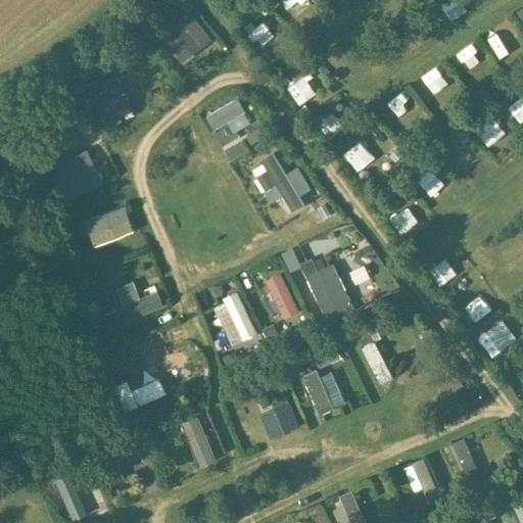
[(162,34),(182,61),(212,40),(193,12),(162,34)]
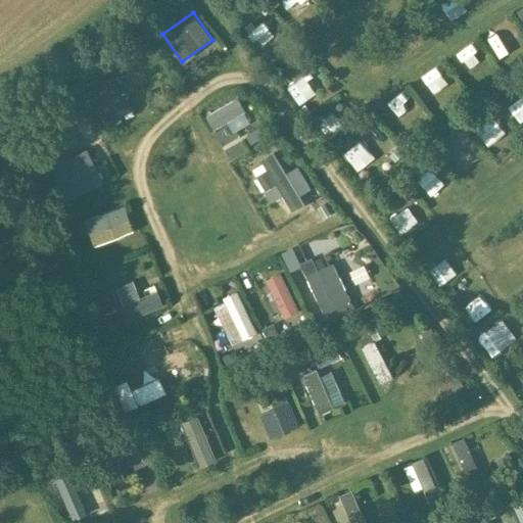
[(263,48),(277,36),(263,21),(249,34),(263,48)]
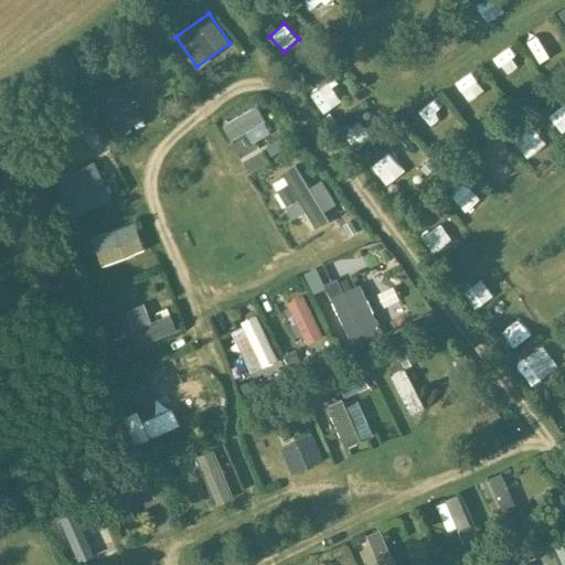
[(494,55),(504,75),(520,67),(510,48),(494,55)]
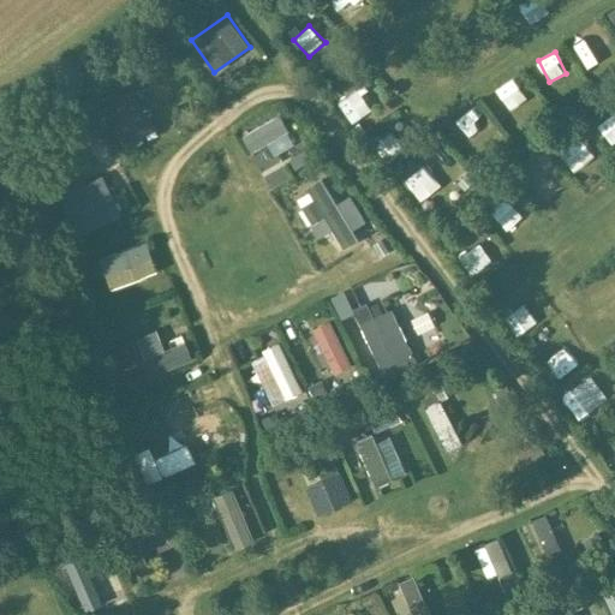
[(499,90),(513,111),(531,97),(517,78),(499,90)]
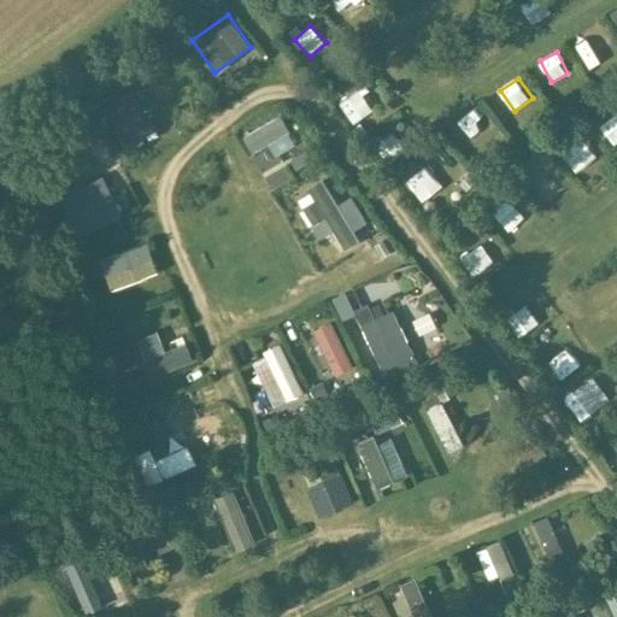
[(128,146),(157,128),(133,89),(104,107),(128,146)]
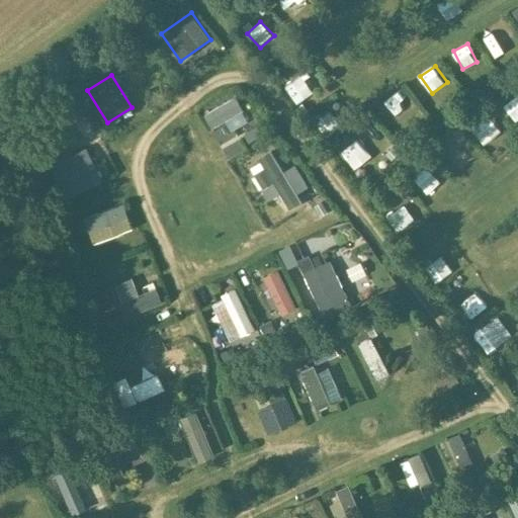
[(297,103),(313,92),(300,76),(285,87),(297,103)]
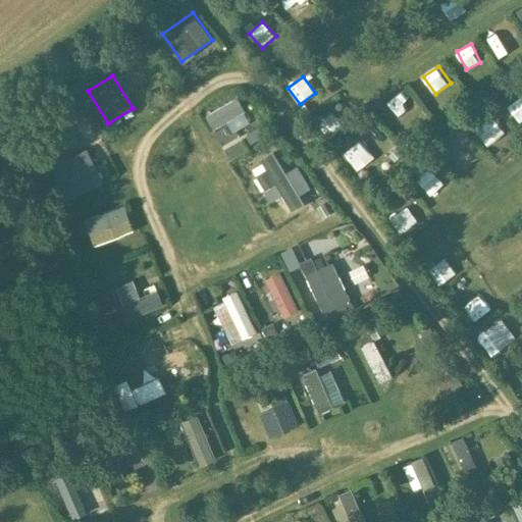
[(403,90),(387,101),(395,109),(409,98),(403,90)]
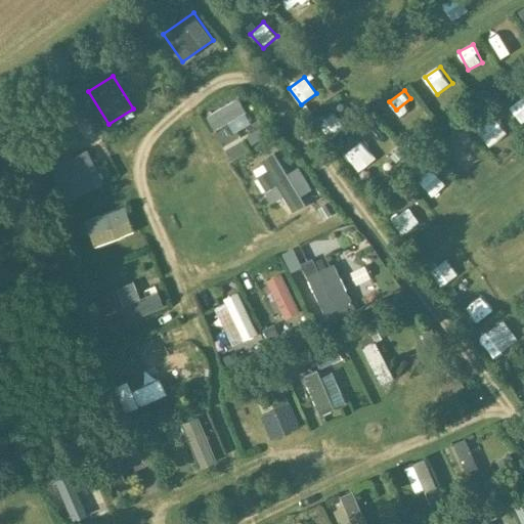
[(213,129),(229,122),(233,131),(252,123),(239,96),(205,113),(213,129)]
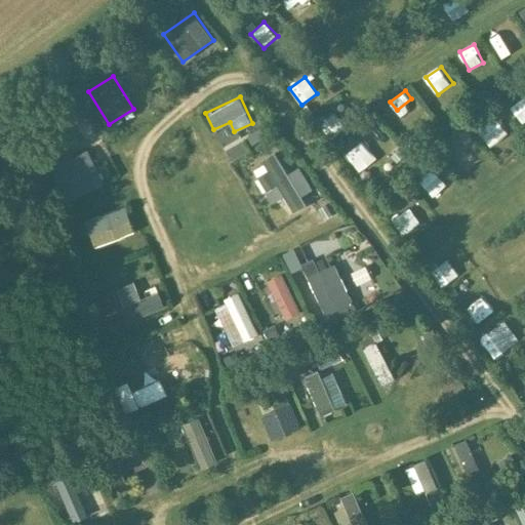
[(225,144),(236,136),(227,123),(216,130),(225,144)]
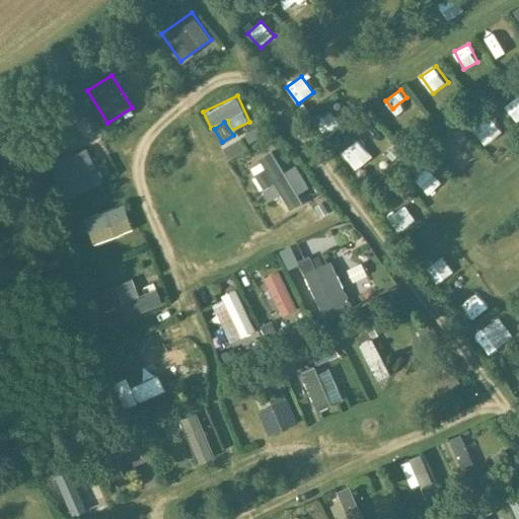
[(355,168),(371,156),(358,139),(342,151),(355,168)]
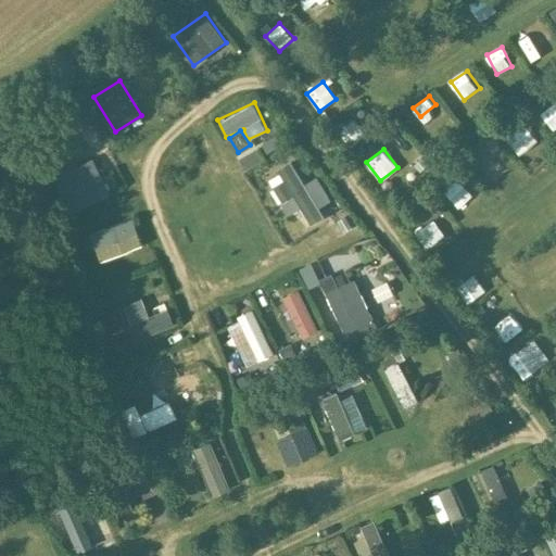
[(496,152),(479,160),(487,178),(504,171),(496,152)]
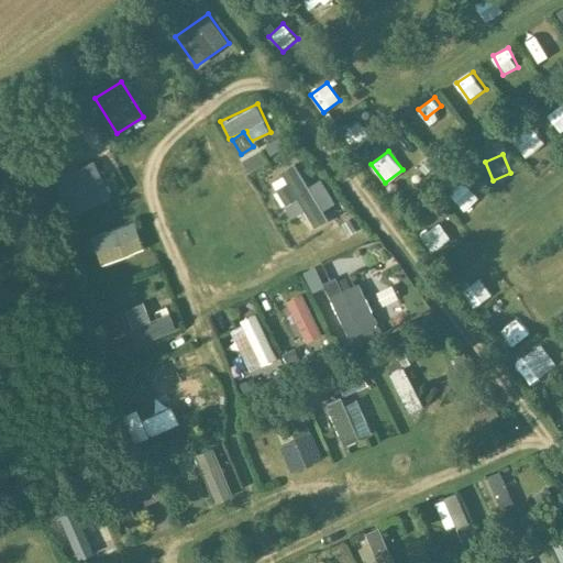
[(55,175),(69,213),(109,199),(96,159),(55,175)]
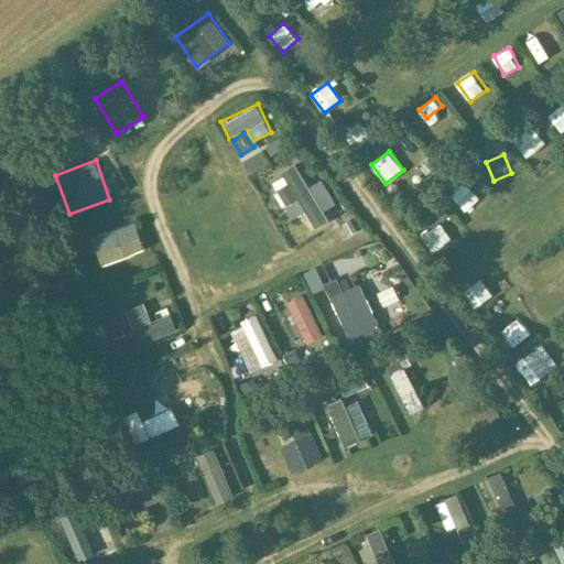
[(296,162),(282,169),(289,182),(278,187),(292,216),(306,209),(314,227),(329,219),(324,207),(335,202),(323,177),(307,185),(296,162)]
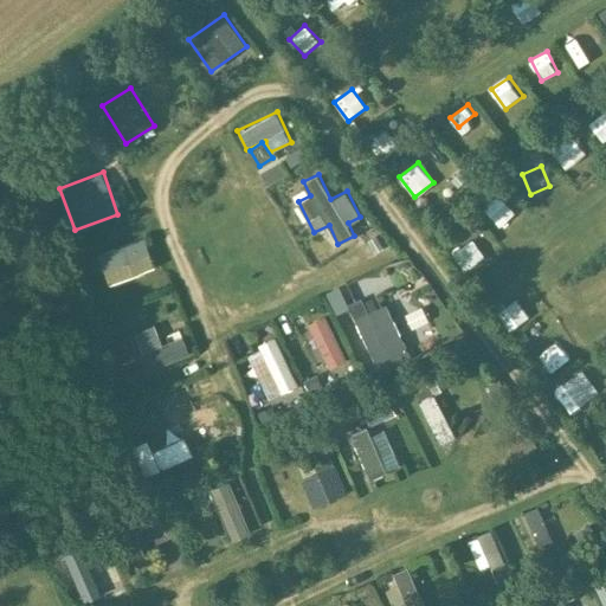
[(105,283),(155,269),(147,238),(97,252),(105,283)]
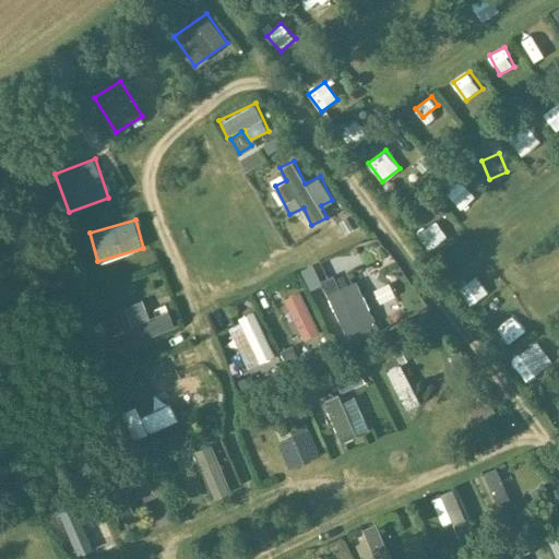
[(377,331),(360,280),(346,284),(343,273),(324,278),(344,341),(377,331)]
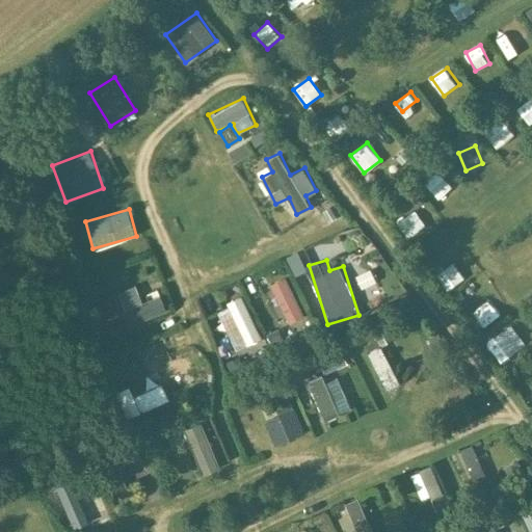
[(264,287),(283,326),(306,316),(286,276),(264,287)]
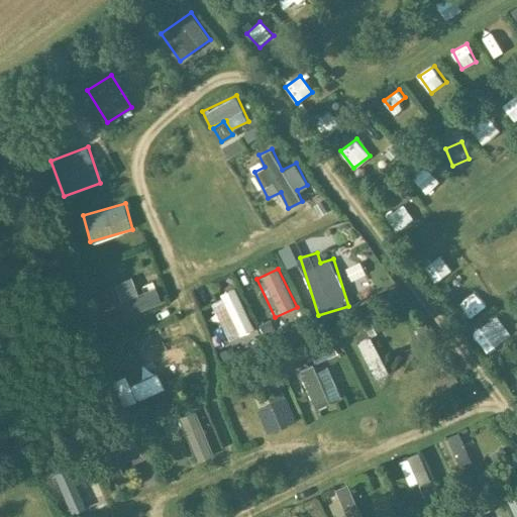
[(156,283),(137,290),(132,276),(113,284),(125,316),(164,302),(156,283)]
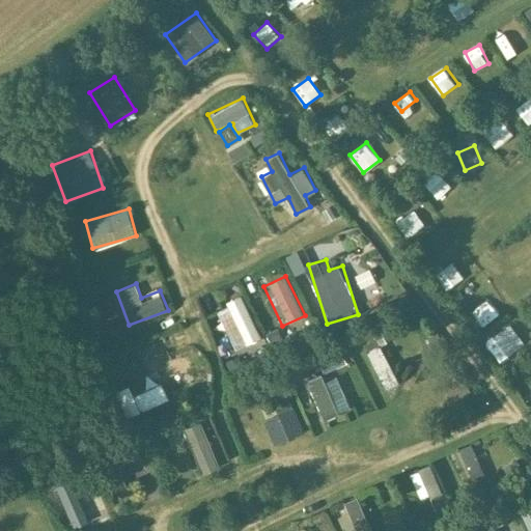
[(106,318),(119,310),(112,296),(98,303),(106,318)]
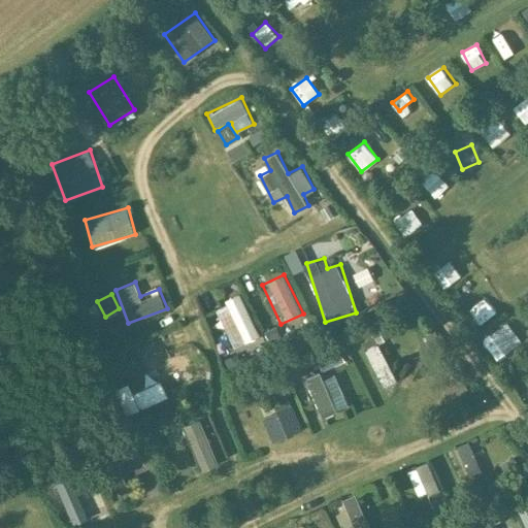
[(233,349),(260,337),(241,295),(215,306),(233,349)]
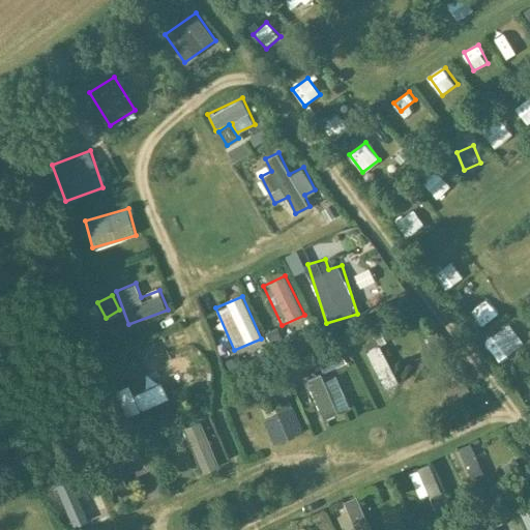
[(473,322),(491,315),(482,297),(465,305),(473,322)]
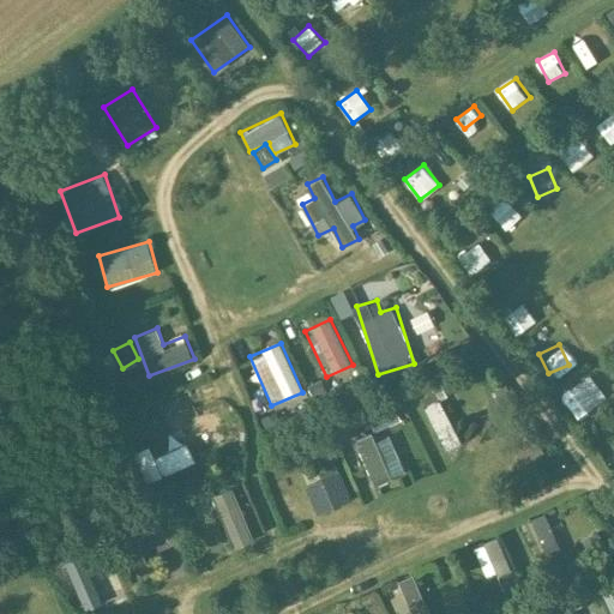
[(578,421),(589,414),(575,392),(564,398),(578,421)]
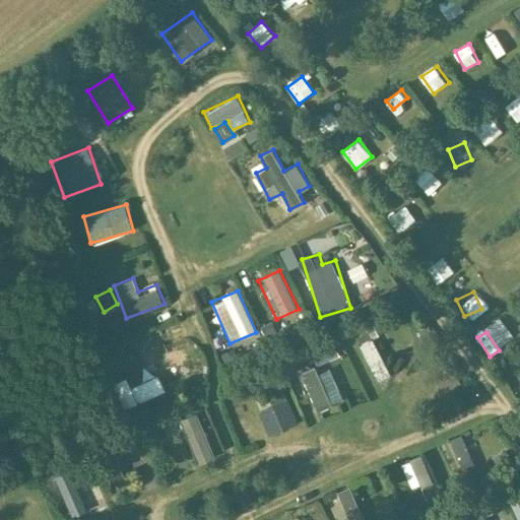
[(375,339),(362,343),(375,381),(389,376),(375,339)]
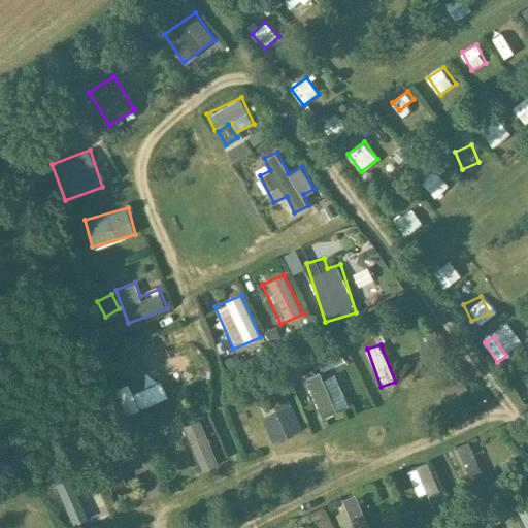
[(165,354),(168,368),(193,363),(190,349),(165,354)]
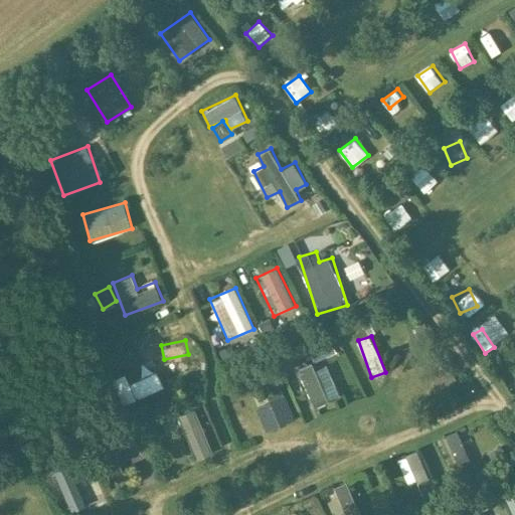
[(315,362),(337,350),(331,340),(309,351),(315,362)]
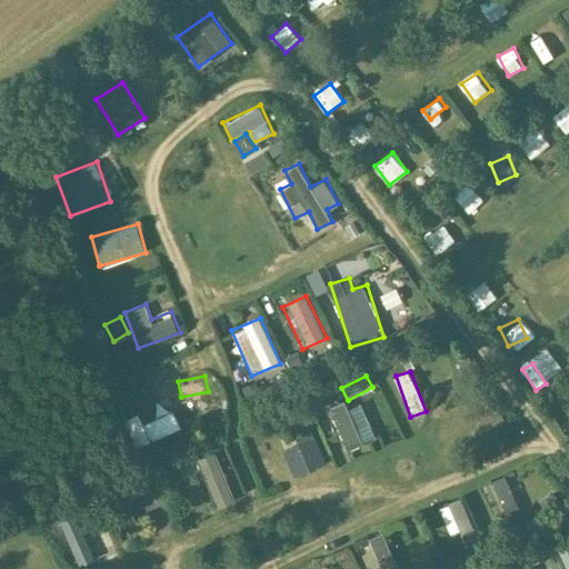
[(158,386),(170,422),(213,408),(208,392),(181,401),(175,380),(158,386)]
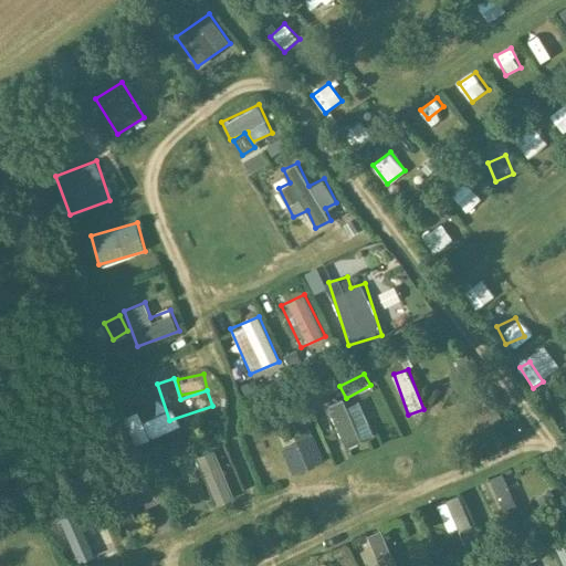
[(374,437),(360,401),(346,407),(343,399),(328,405),(345,448),(374,437)]
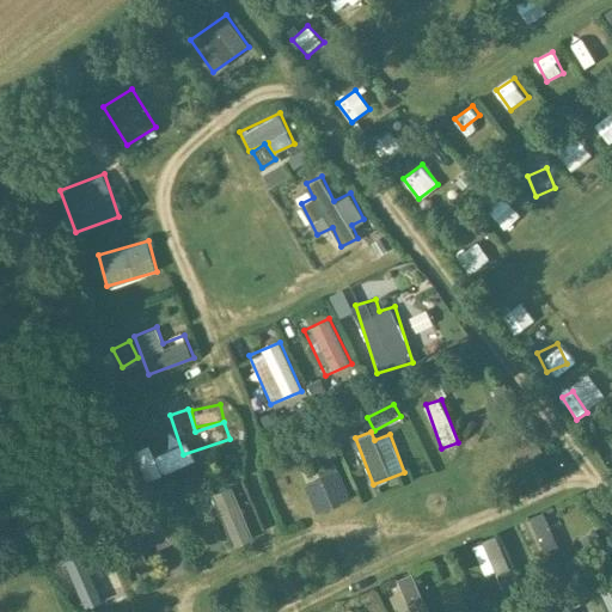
[(334,451),(316,456),(323,478),(305,483),(312,510),(348,500),(334,451)]
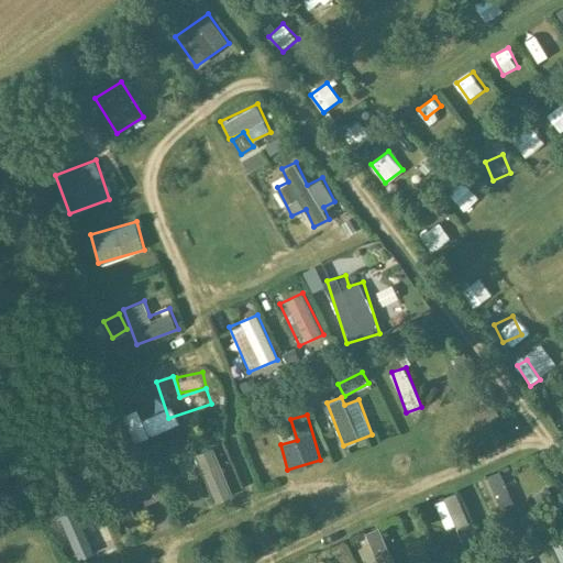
[(216,448),(198,452),(210,501),(228,497),(216,448)]
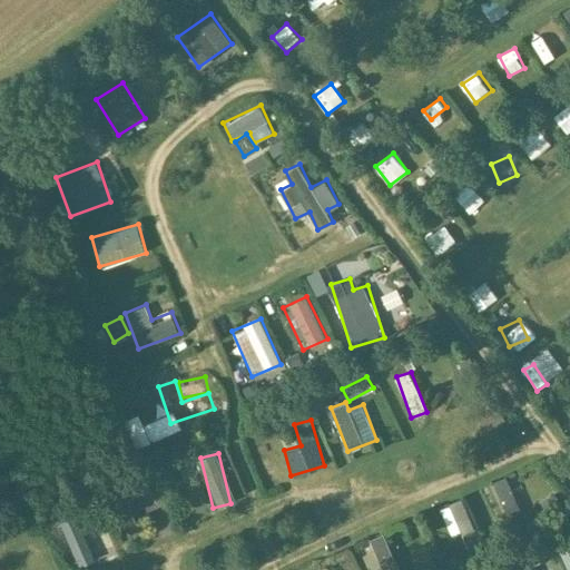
[(143,498),(155,497),(154,481),(141,481),(143,498)]
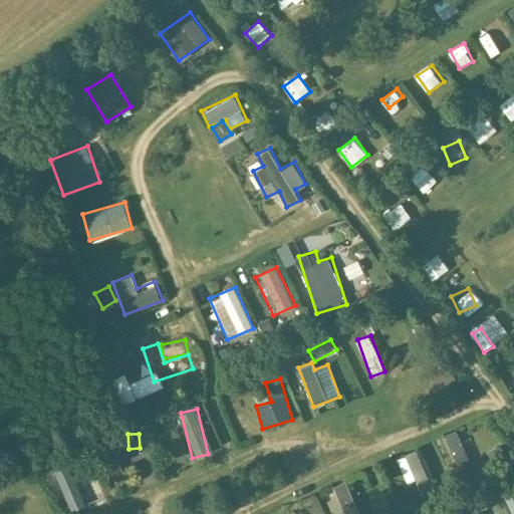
[(115,450),(100,452),(103,477),(118,475),(115,450)]
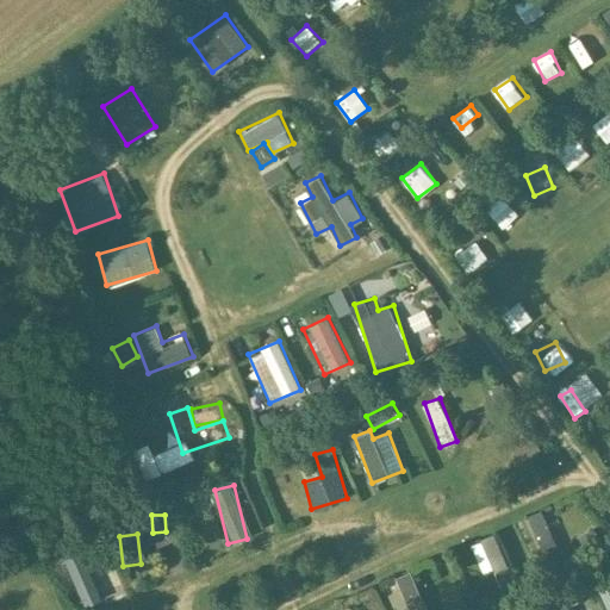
[(483,573),(506,564),(495,534),(471,542),(483,573)]
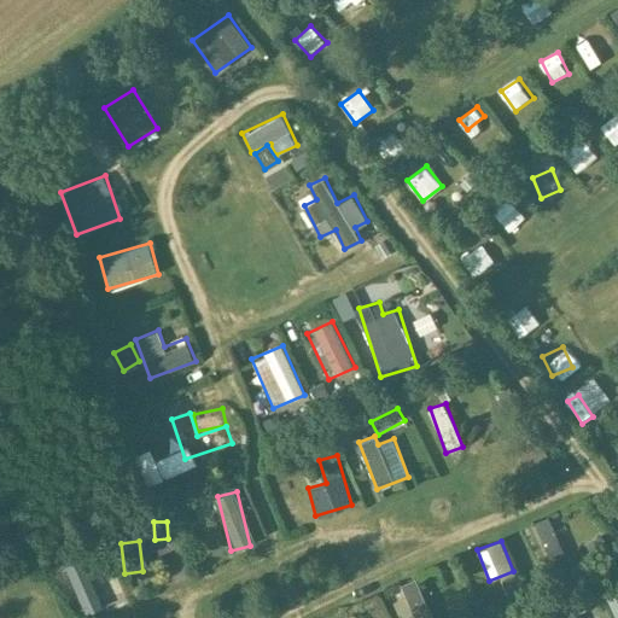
[(617,617),(617,593),(606,599),(614,617),(617,617)]
